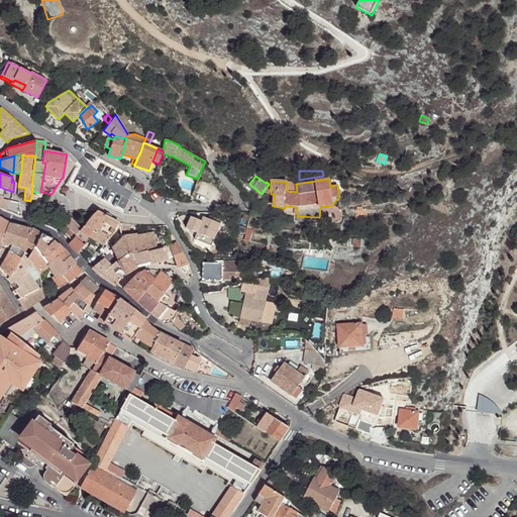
[(287,182),(287,191),(297,192),(296,184),(287,182)]
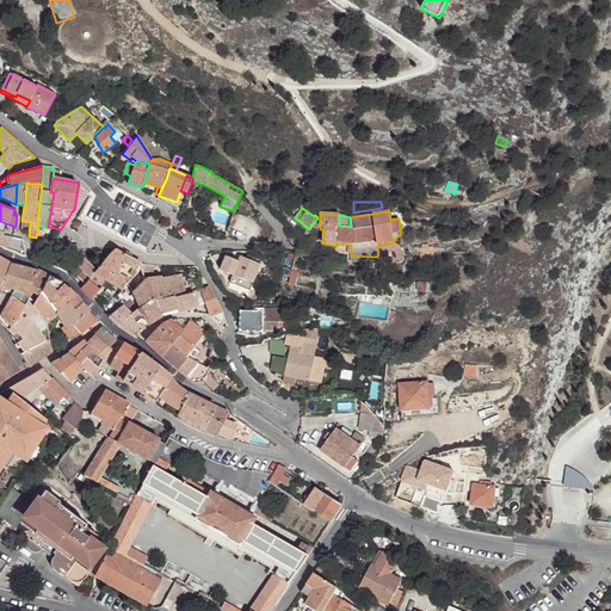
[(0,247),(6,251),(10,236),(2,235),(6,223),(0,221),(0,247)]
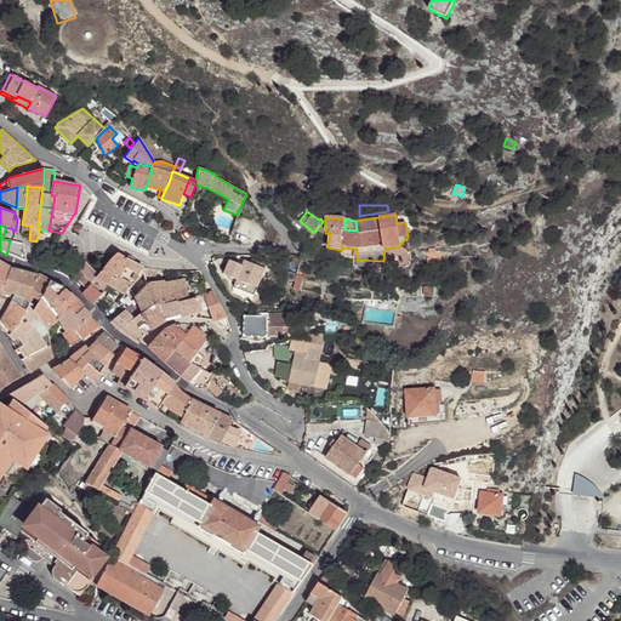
[(95,284),(104,292),(109,286),(126,258),(117,254),(98,274),(96,278),(98,279),(95,284)]
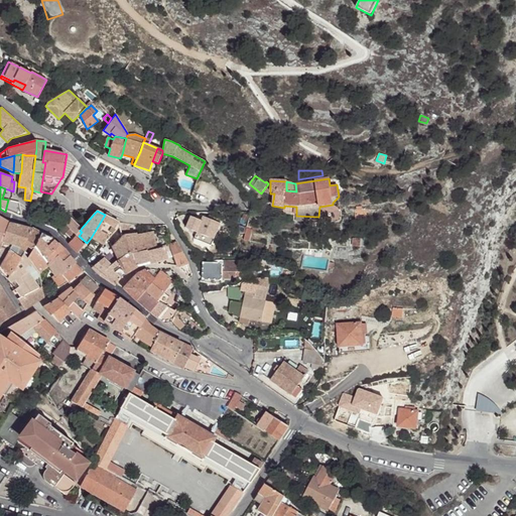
[(91,238),(104,245),(118,228),(120,226),(119,223),(118,222),(105,215),(91,238)]
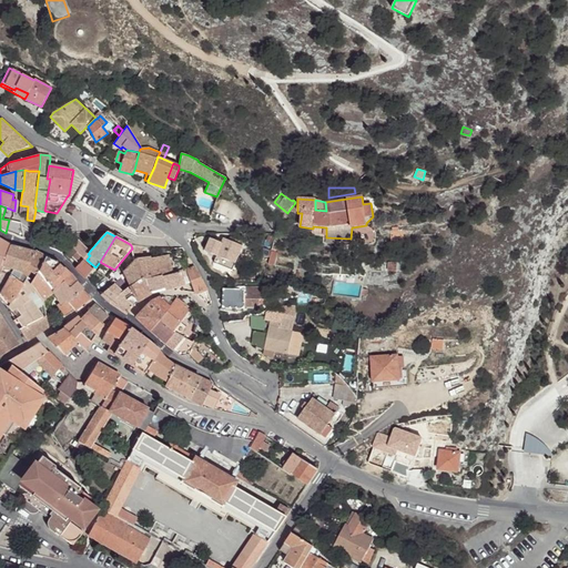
[(222,243),(211,239),(205,251),(216,256),(235,264),(245,241),(236,237),(236,240),(231,237),(230,241),(224,239),(222,243)]
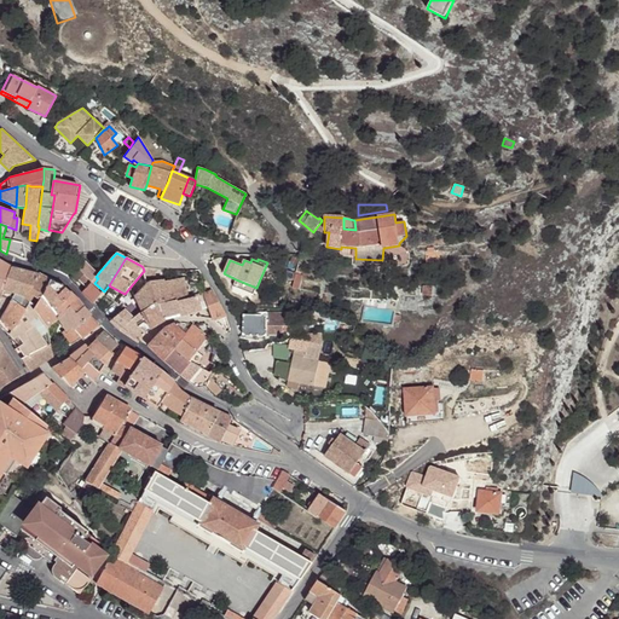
[(0,293),(12,267),(0,260),(0,293)]
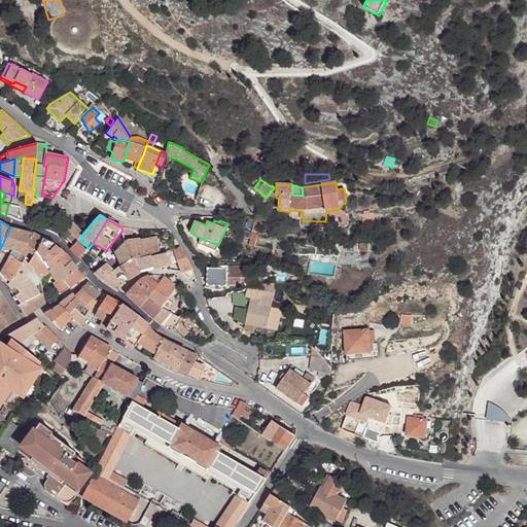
[(67,239),(73,245),(77,241),(81,236),(83,233),(73,221),(67,229),(72,234),(67,239)]
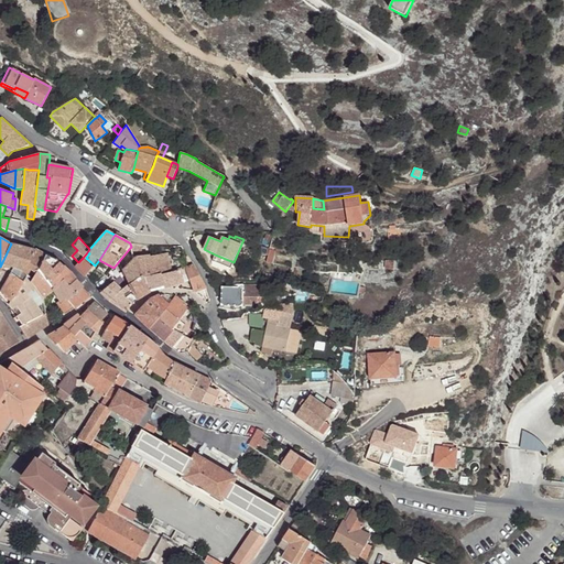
[(0,267),(0,281),(4,283),(13,267),(15,268),(23,247),(11,243),(0,267)]
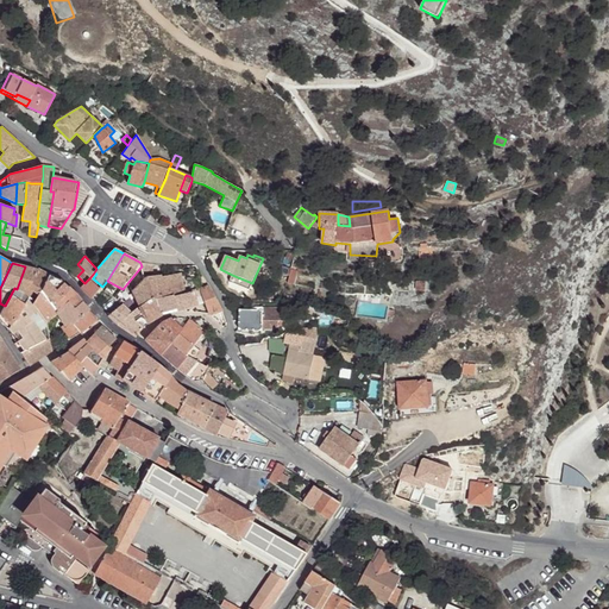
[(25,267),(17,289),(24,293),(31,282),(37,270),(25,267)]
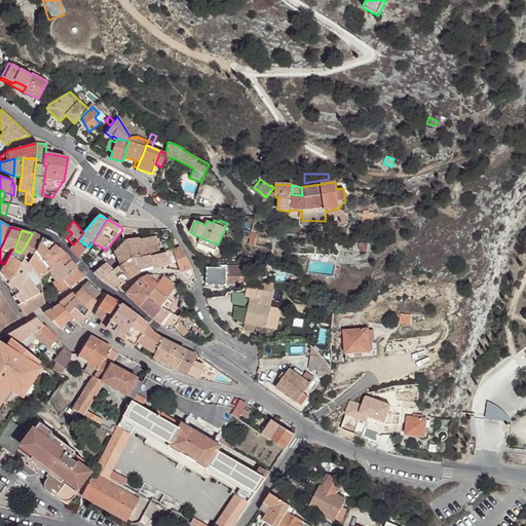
[(26,257),(30,260),(36,250),(42,237),(32,233),(27,243),(21,253),(26,257)]
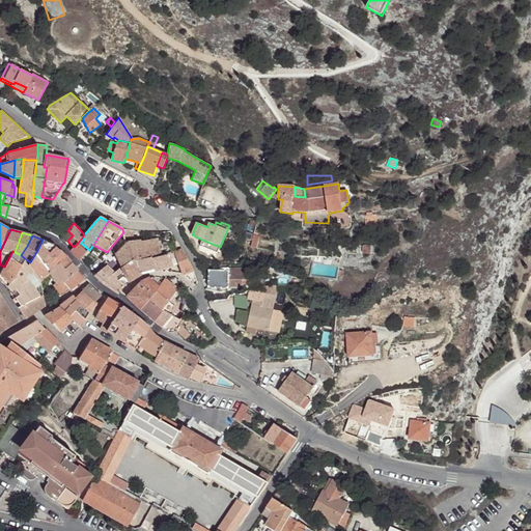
[(121,268),(130,262),(137,260),(151,257),(151,258),(161,256),(158,239),(141,242),(140,240),(127,242),(115,254),(121,268)]
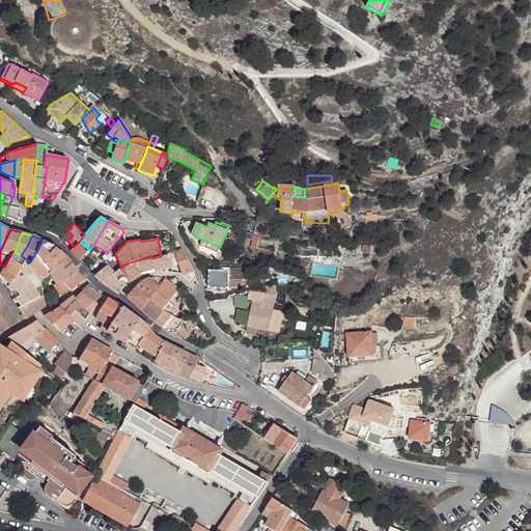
[(43,240),(36,252),(46,264),(60,251),(53,245),(43,240)]
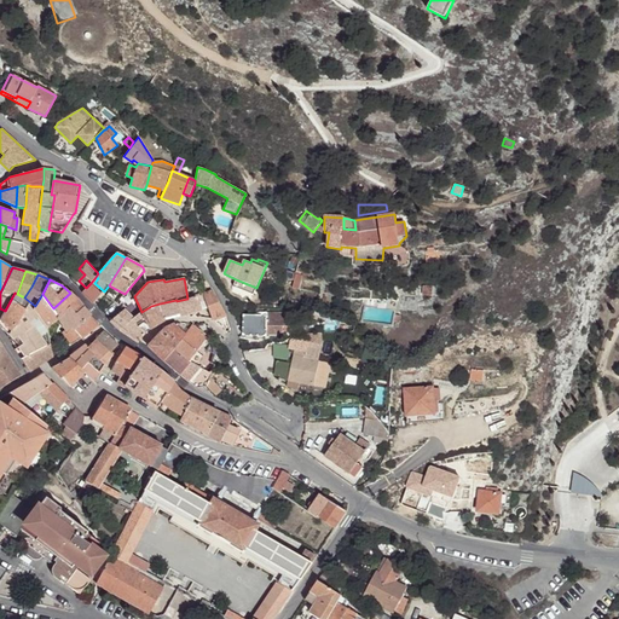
[(256,288),(236,279),(232,287),(254,295),(256,288)]
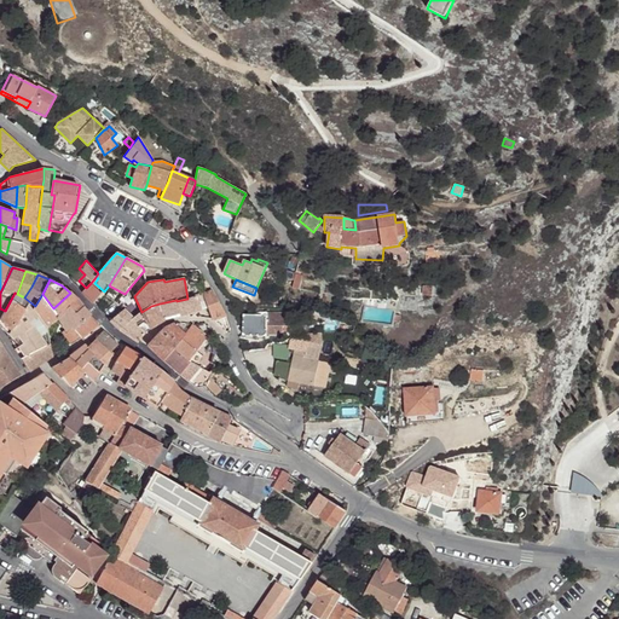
[(82,291),(93,304),(102,294),(91,283),(86,288),(82,291)]
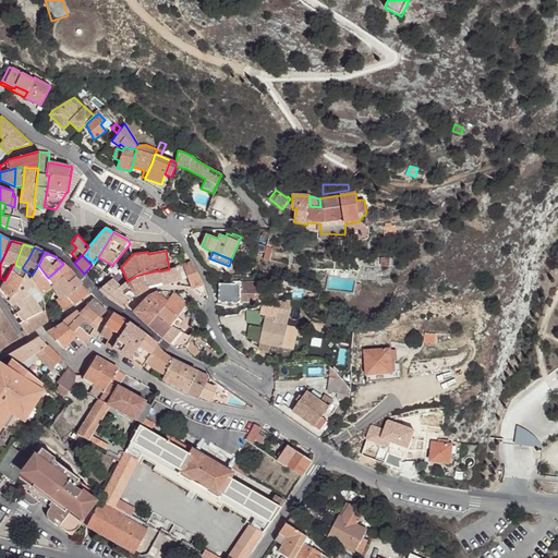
[(390,267),(390,258),(381,258),(381,266),(390,267)]
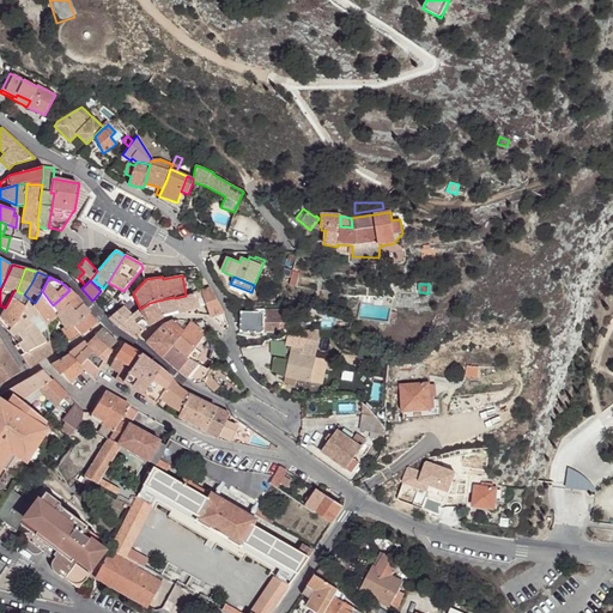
[(210,315),(212,317),(224,314),(211,287),(200,291),(202,297),(210,315)]
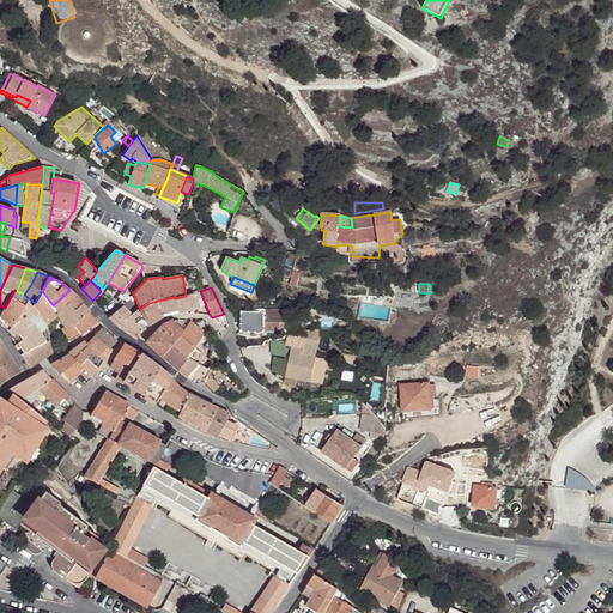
[(0,315),(0,317),(11,328),(16,321),(28,302),(30,299),(24,295),(17,291),(14,290),(5,308),(0,315)]
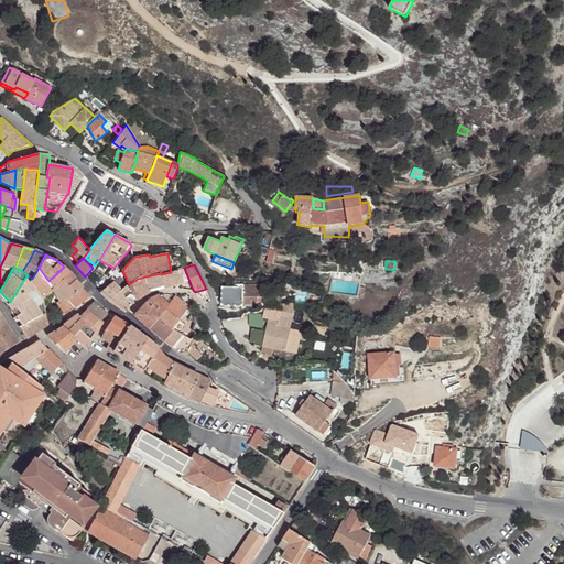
[(49,281),(54,290),(60,283),(64,280),(69,286),(76,280),(69,272),(64,267),(49,281)]
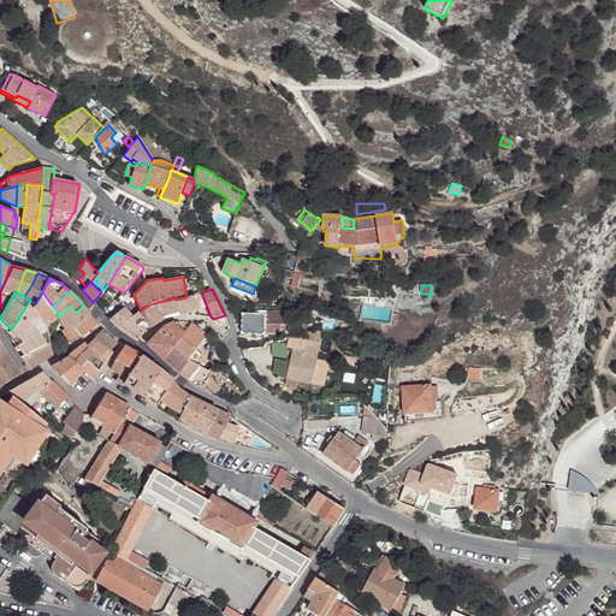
[(39,315),(47,326),(58,317),(59,317),(53,307),(42,292),(35,304),(30,301),(28,303),(39,315)]
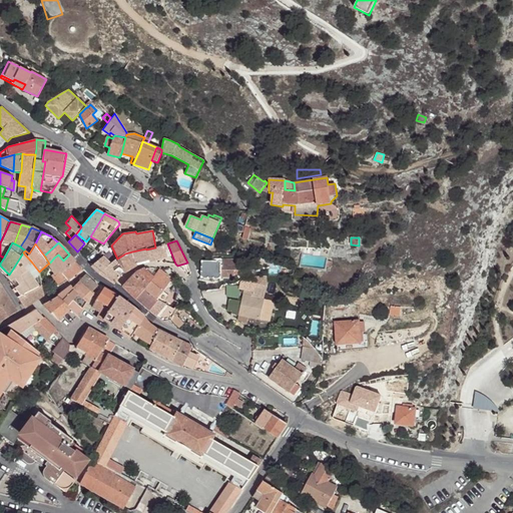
[(146,264),(149,263),(164,258),(161,245),(155,247),(146,249),(146,248),(132,251),(136,266),(138,265),(138,263),(141,262),(141,264),(146,264)]
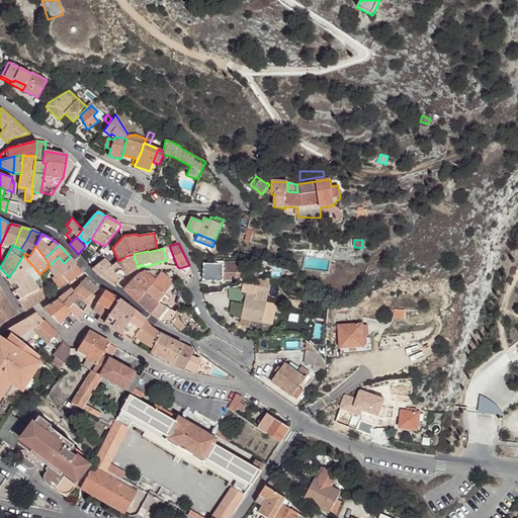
[(114,273),(122,279),(125,275),(125,276),(137,268),(138,268),(134,254),(126,256),(118,261),(117,262),(121,269),(114,273)]
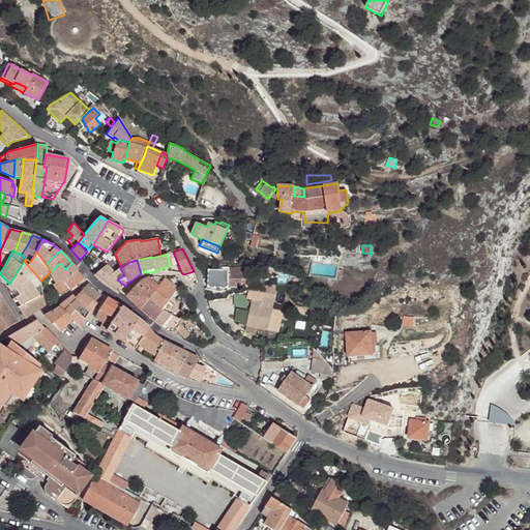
[(7,286),(16,298),(21,305),(43,295),(41,285),(34,289),(26,276),(33,271),(24,261),(13,277),(9,284),(7,286)]
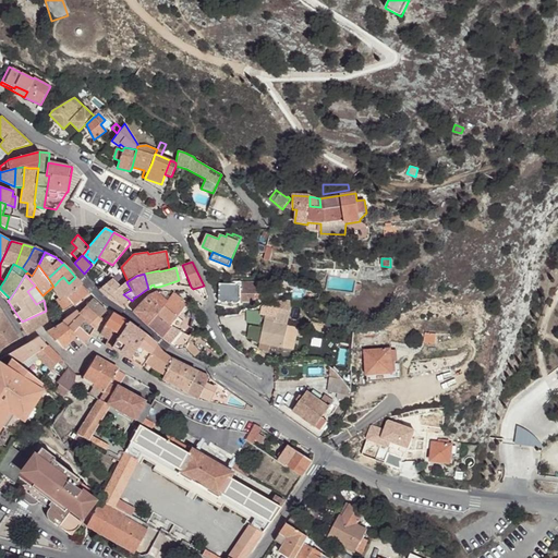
[(52,287),(59,298),(59,299),(65,295),(67,296),(81,284),(75,277),(69,283),(63,277),(59,280),(53,287),(52,287)]
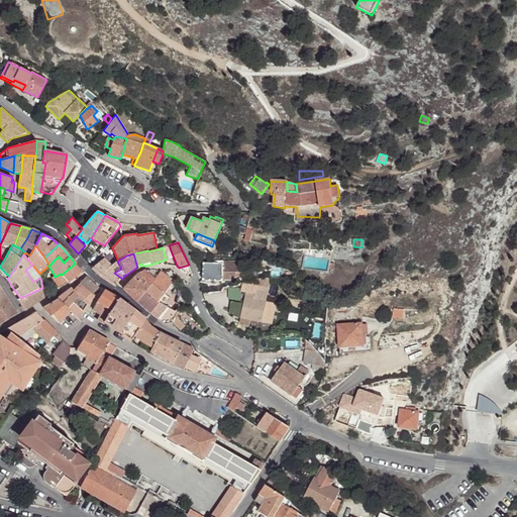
[(92,269),(100,276),(112,266),(104,257),(92,269)]
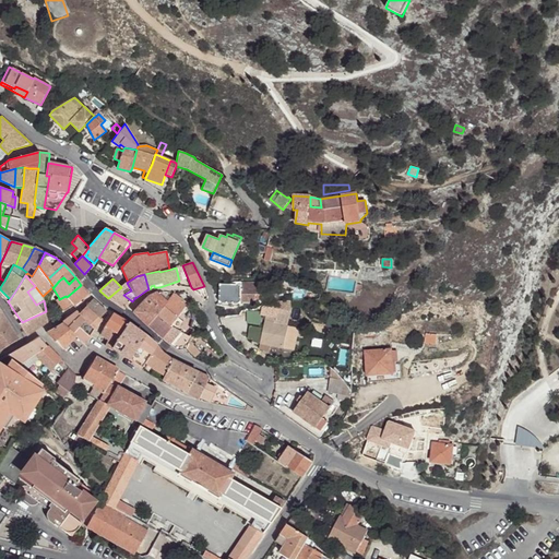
[(256,300),(256,295),(263,295),(263,287),(262,286),(260,284),(259,283),(242,283),(242,286),(241,286),(241,283),(235,282),(234,285),(221,285),(219,304),(241,304),(241,301),(252,302),(256,300)]
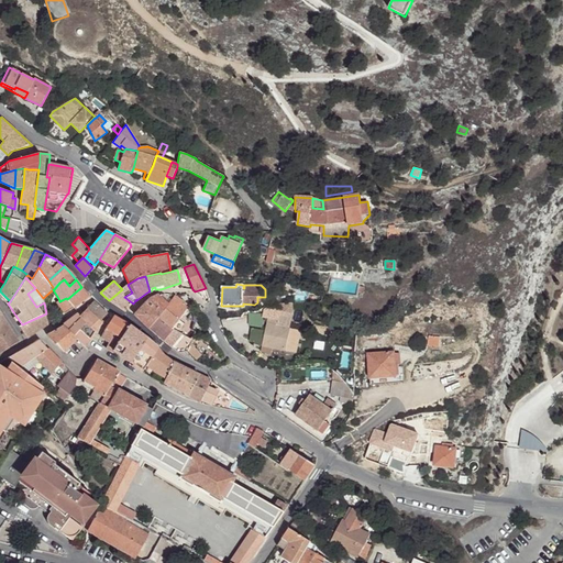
[(109,300),(125,311),(133,304),(124,297),(132,293),(128,285),(122,289),(109,300)]
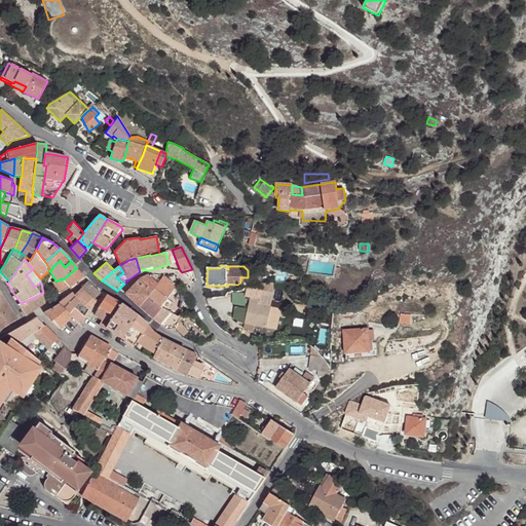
[(63,279),(69,288),(82,276),(76,268),(63,279)]
